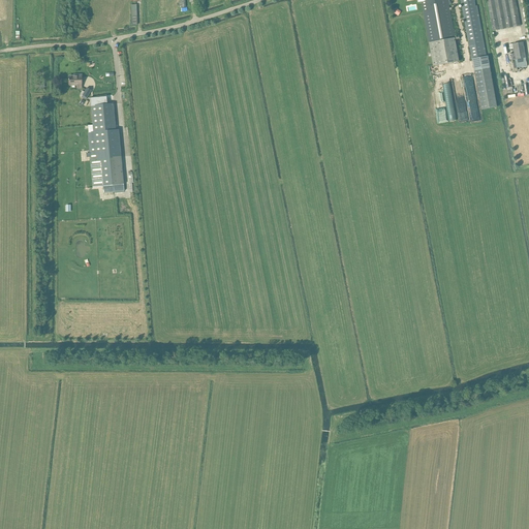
[(422,2),(433,66),(460,61),(448,0),(427,0),(426,0),(417,0),(418,3),(422,2)]
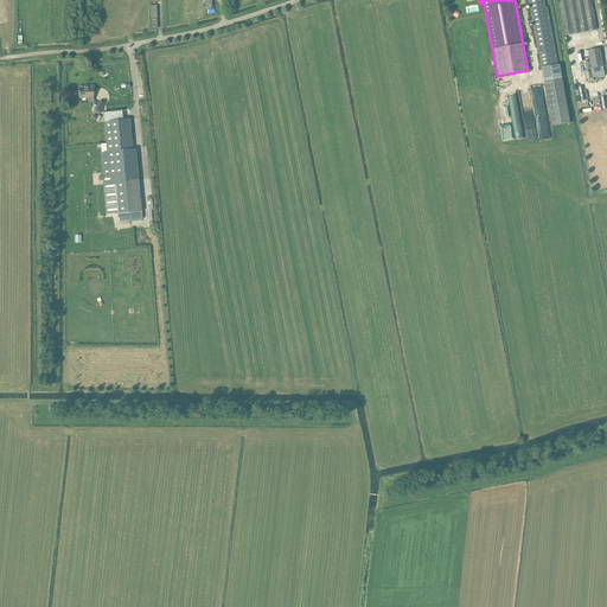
[(528,0),(541,69),(543,68),(558,64),(548,6),(547,7),(544,0),(528,0)]
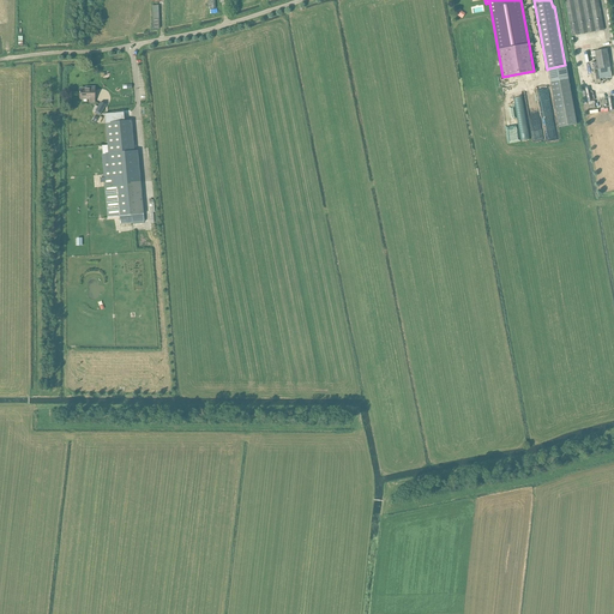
[(599,0),(565,0),(572,36),(605,30),(599,0)]
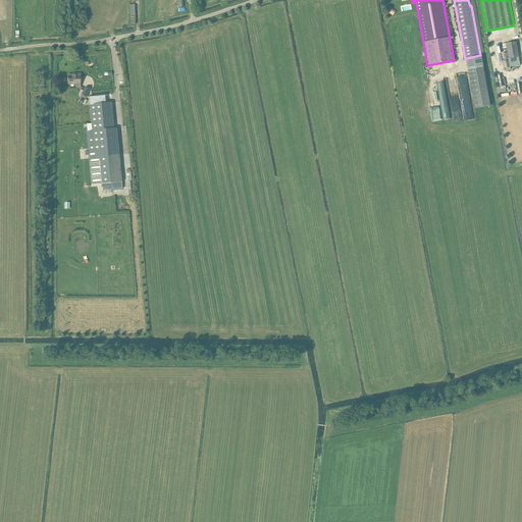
[(520,65),(516,42),(506,43),(510,67),(520,65)]
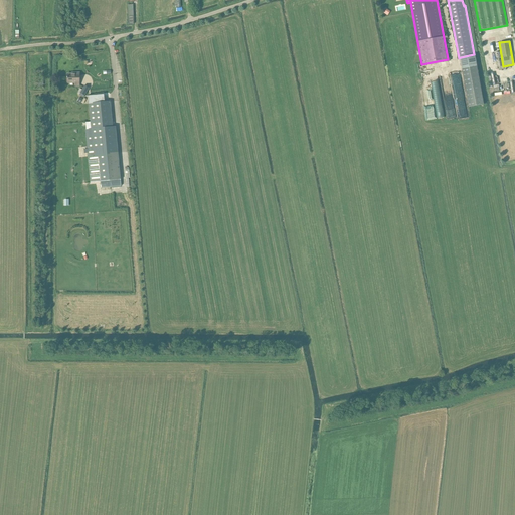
[(475,54),(474,54),(461,57),(469,107),(484,105),(475,54)]
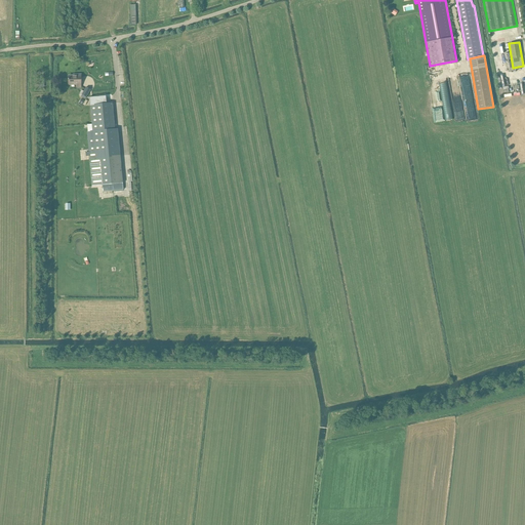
[(76,84),(76,88),(81,88),(81,75),(75,75),(75,76),(69,76),(69,79),(68,79),(68,83),(69,83),(69,84),(76,84)]
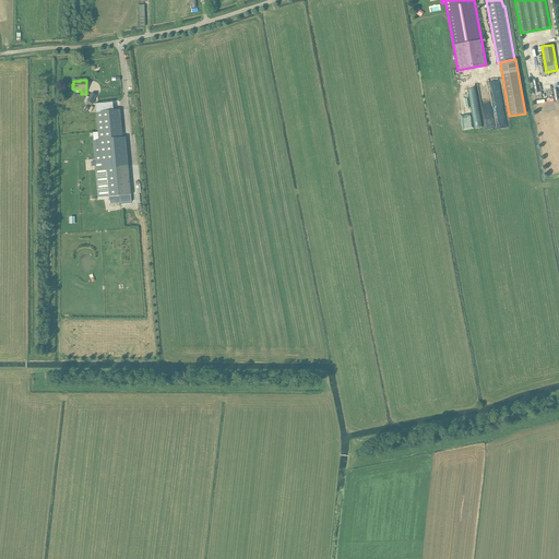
[(467,90),(473,128),(482,127),(475,88),(467,90)]
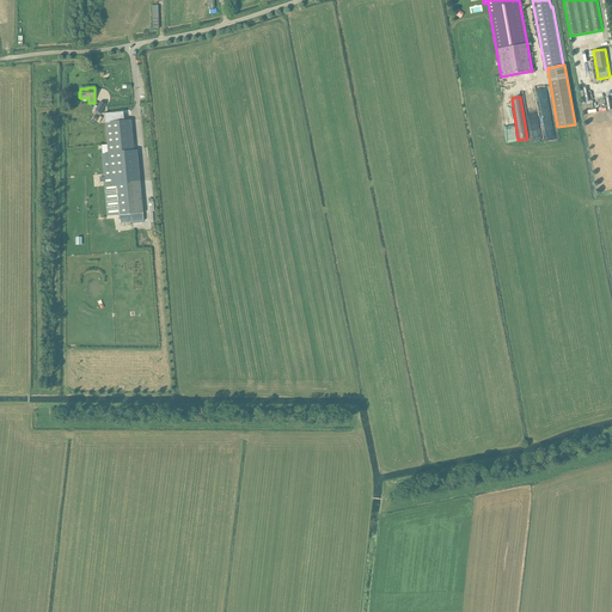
[(98,117),(105,104),(101,102),(97,106),(95,105),(93,109),(92,111),(95,112),(96,114),(92,120),(99,123),(102,118),(98,117)]
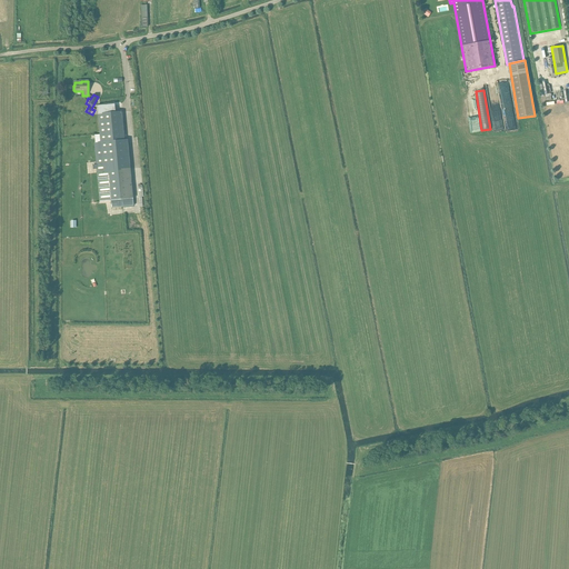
[(110,201),(111,208),(133,206),(132,199),(133,199),(128,140),(125,140),(120,102),(115,102),(102,103),(97,105),(100,135),(95,136),(96,142),(95,142),(100,202),(110,201)]
